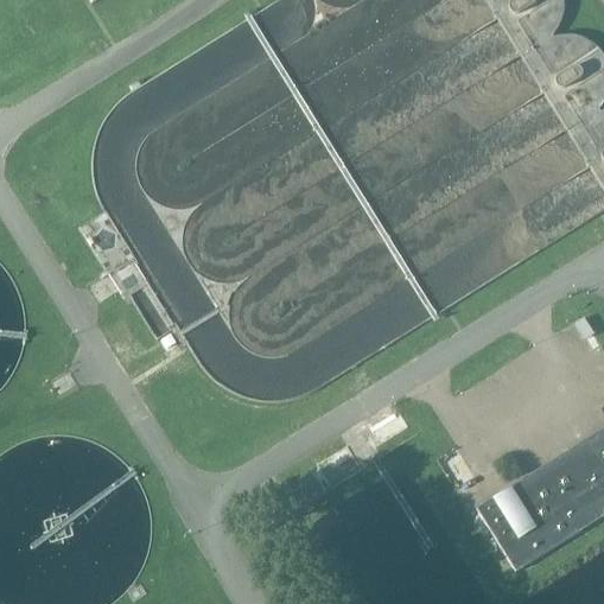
[(583,50),(561,61),(566,72),(589,62),(583,50)]
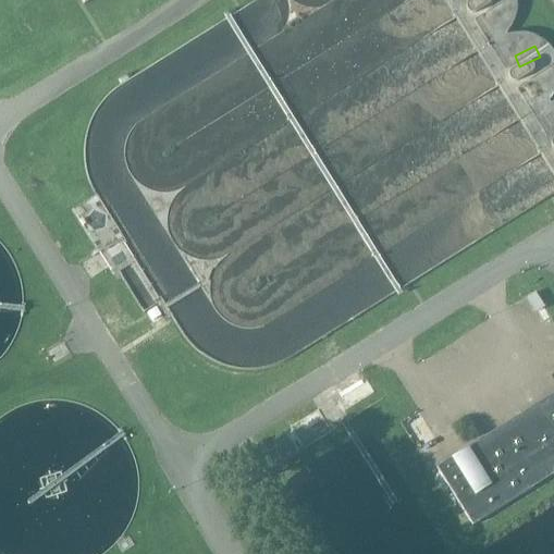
[(138,258),(124,237),(84,263),(94,279),(110,268),(114,273),(138,258)]
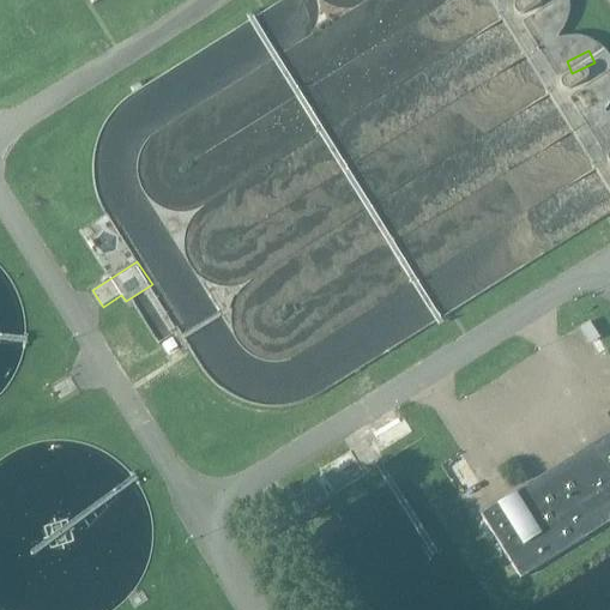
[(609,433),(483,512),(521,575),(609,519),(609,433)]
